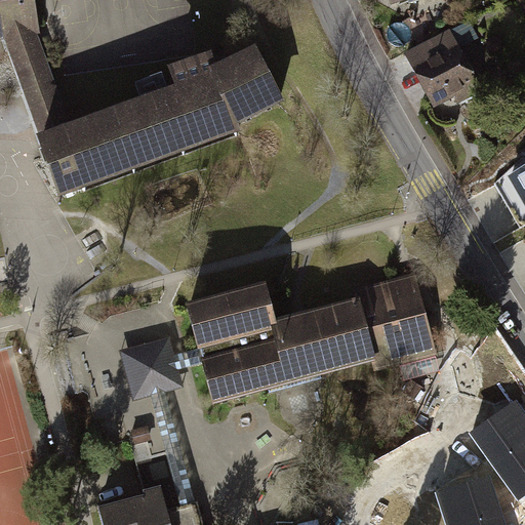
[(0,0),(0,35),(4,35),(33,31),(35,30),(31,0),(0,0)]
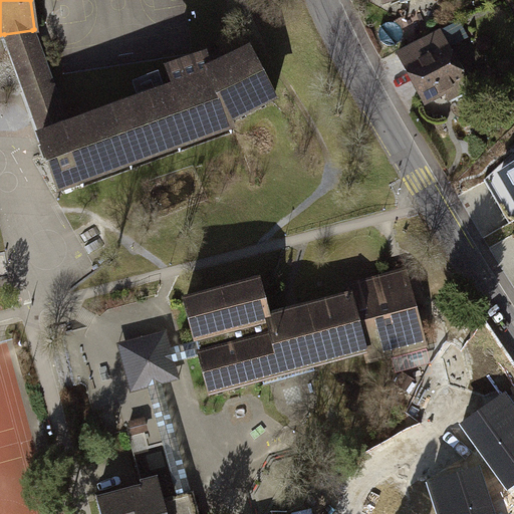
[(471,78),(442,27),(401,51),(430,101),(471,78)]
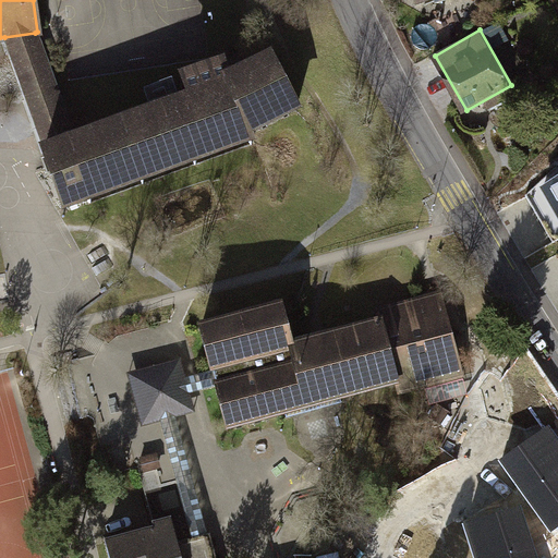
[(45,152),(74,141),(35,33),(4,37),(45,152)]
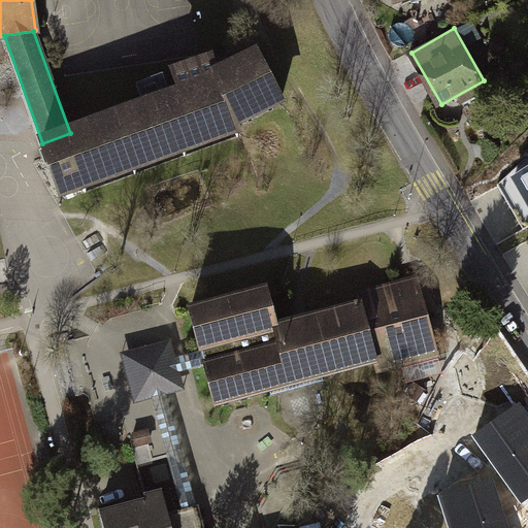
[(70,133),(42,143),(62,197),(237,133),(235,126),(282,102),(256,55),(217,74),(207,59),(172,76),(180,92),(70,133)]
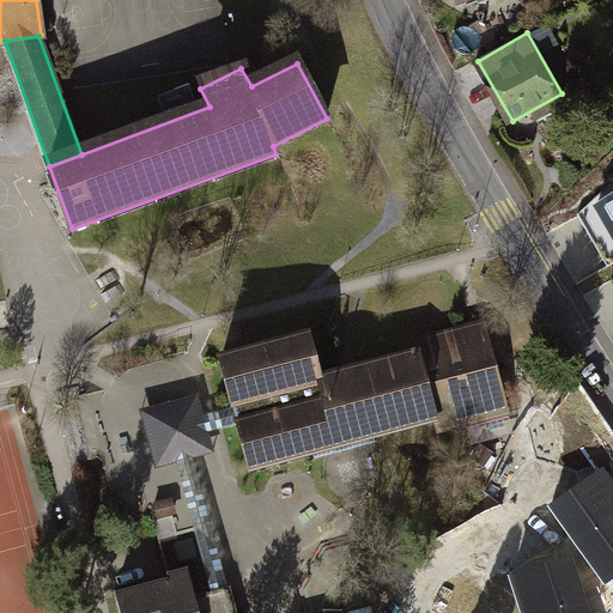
[(612,199),(595,210),(612,241),(612,199)]
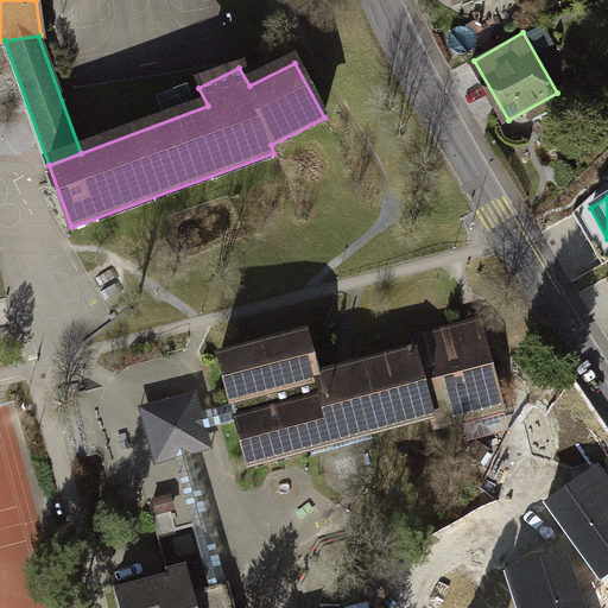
[(306,336),(219,360),(248,463),(315,445),(317,451),(373,437),(371,431),(435,415),(437,426),(506,407),(479,323),(411,340),(413,352),(320,379),(306,336)]
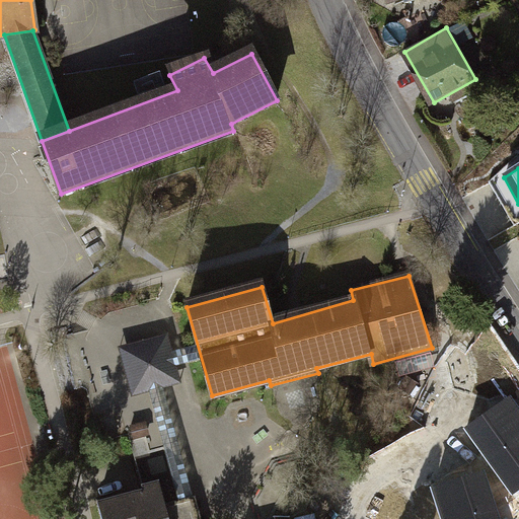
[(183,383),(169,331),(117,346),(131,397),(150,392),(164,388),(183,383)]
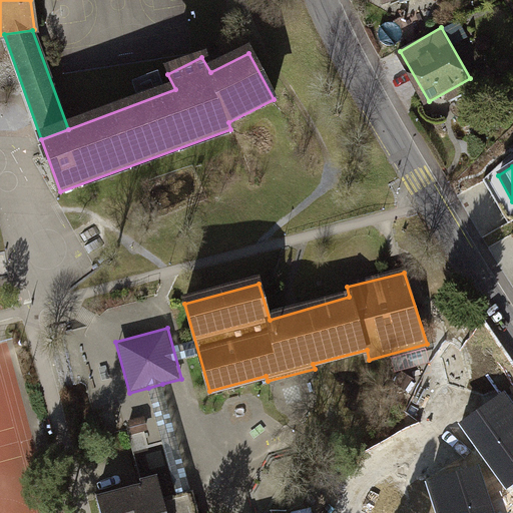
[(162,384),(148,388),(177,494),(191,491),(162,384)]
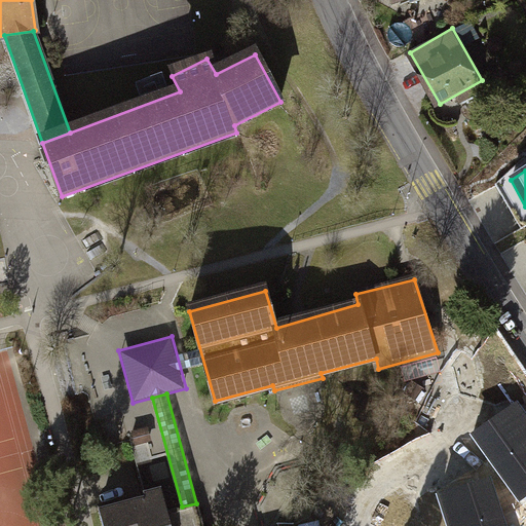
[(525,499),(525,416),(518,406),(476,437),(523,501),(525,499)]
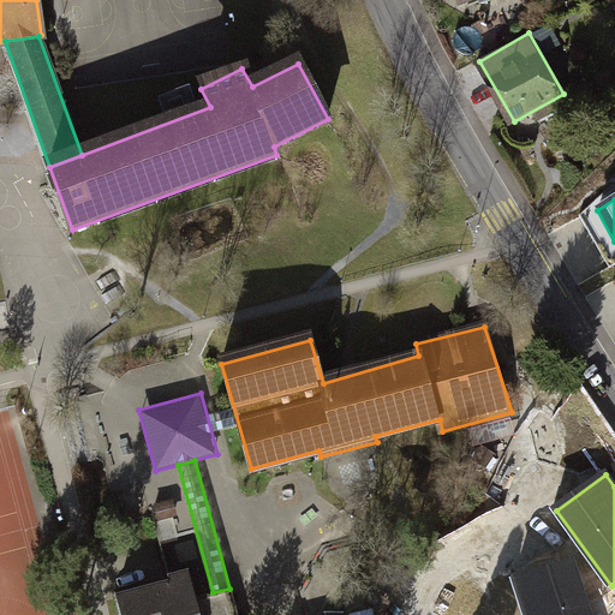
[(173,501),(156,506),(160,520),(177,515),(173,501)]
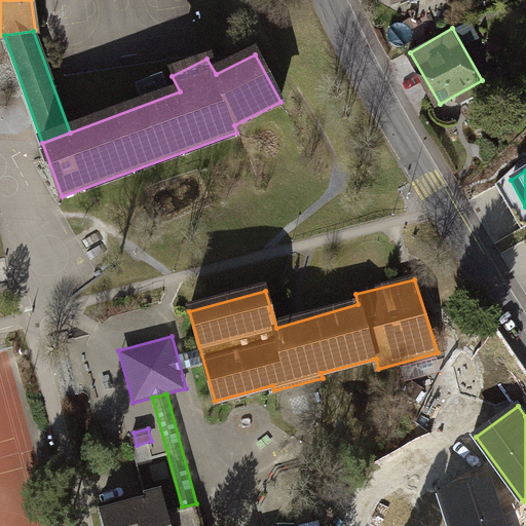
[(441,495),(450,525),(504,525),(490,480),(441,495)]
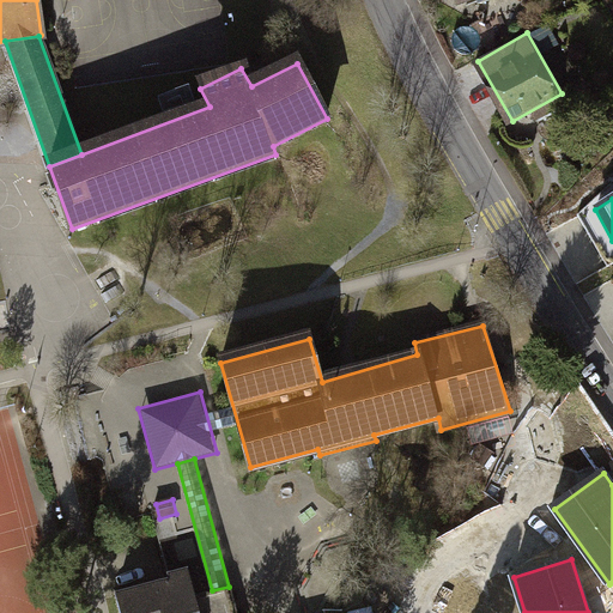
[(121,612),(199,612),(188,570),(115,589),(121,612)]
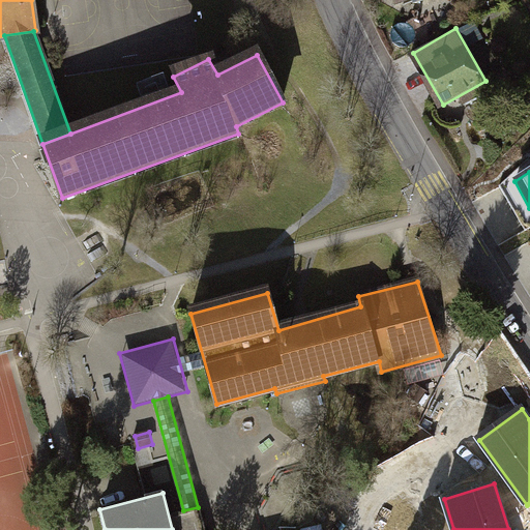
[(377,529),(432,529),(423,501),(373,517),(377,529)]
